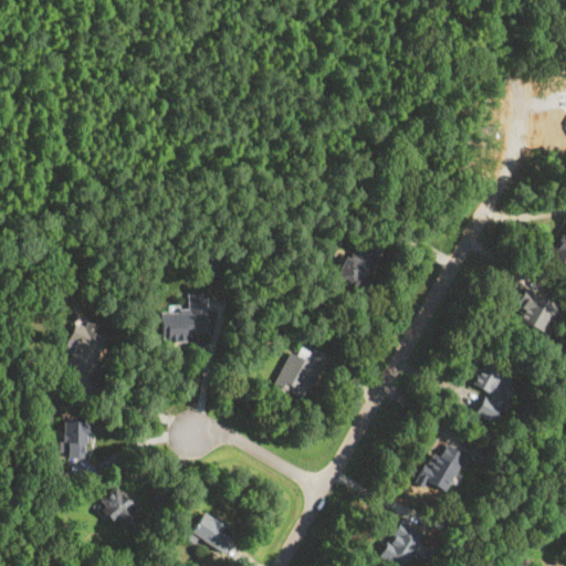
[(565,223),(562,221),(544,255),(565,268),(565,223)]
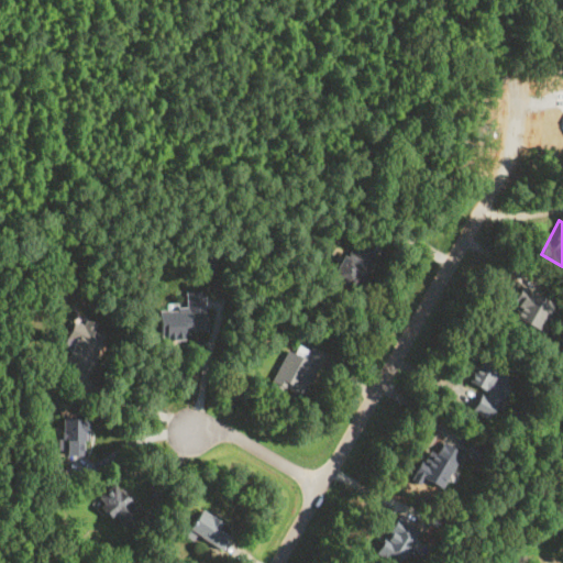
[(344,250),(333,276),(361,287),(375,254),(355,245),(352,253),(344,250)]
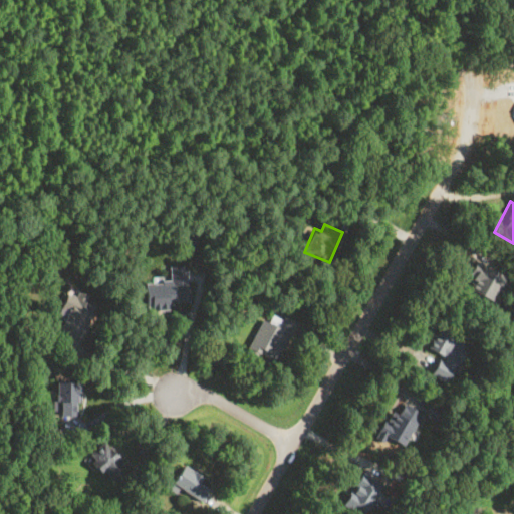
[(503,280),(478,263),(472,272),(478,275),(467,291),(488,304),(503,280)]
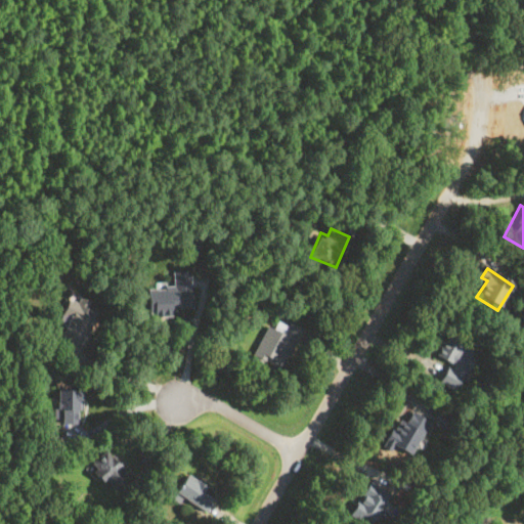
[(192,270),(173,270),(173,287),(146,287),(146,311),(191,312),(192,270)]
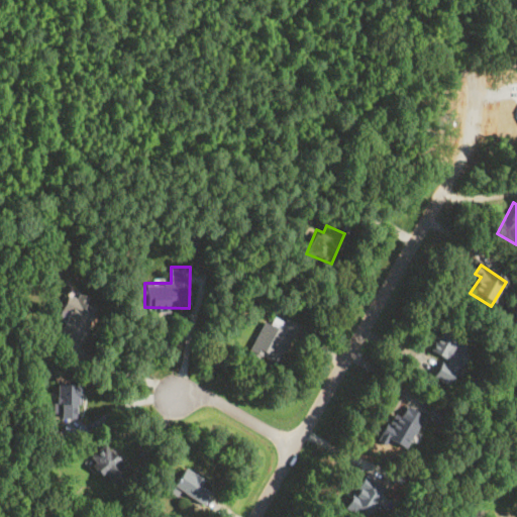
[(83,302),(85,299),(72,294),(57,328),(83,339),(97,308),(83,302)]
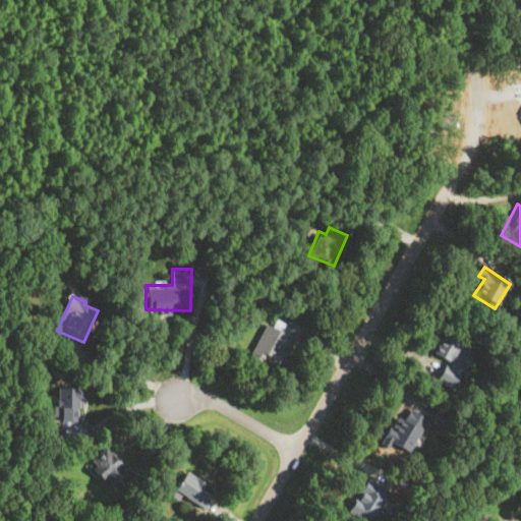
[(265,323),(250,354),(280,368),(299,328),(276,315),(272,326),(265,323)]
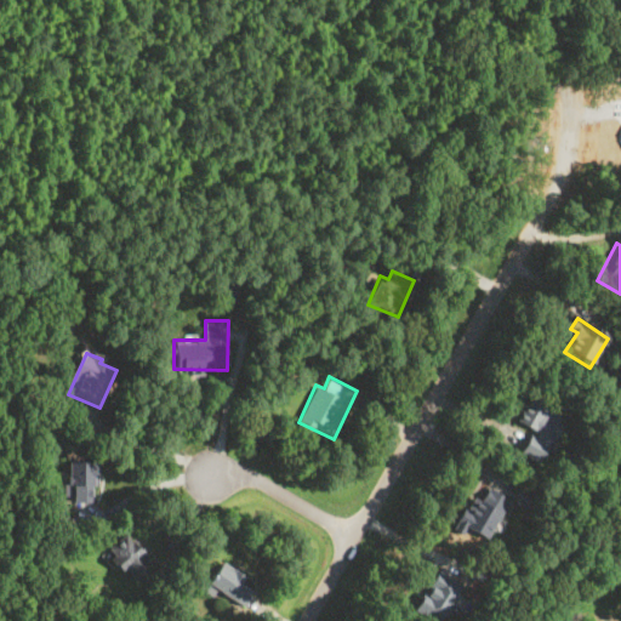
[(534,463),(560,417),(527,398),(512,422),(527,431),(513,453),(534,463)]
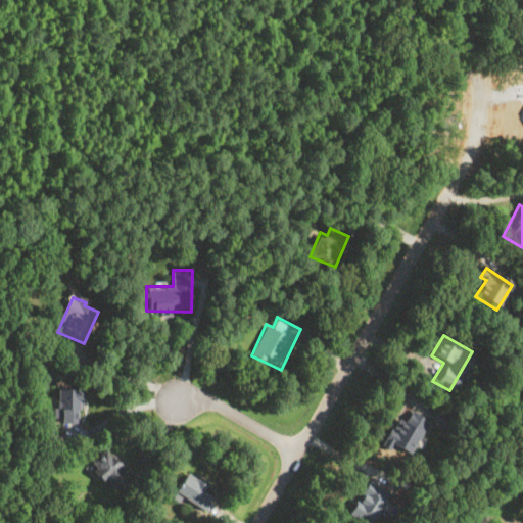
[(81,389),(58,389),(58,422),(81,422),(81,389)]
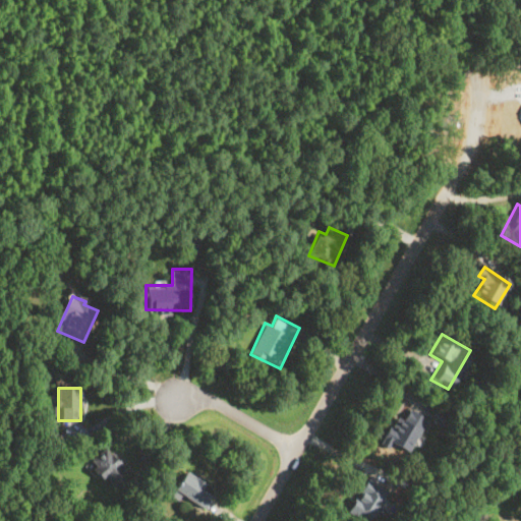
[(422,419),(404,408),(384,441),(402,453),(422,419)]
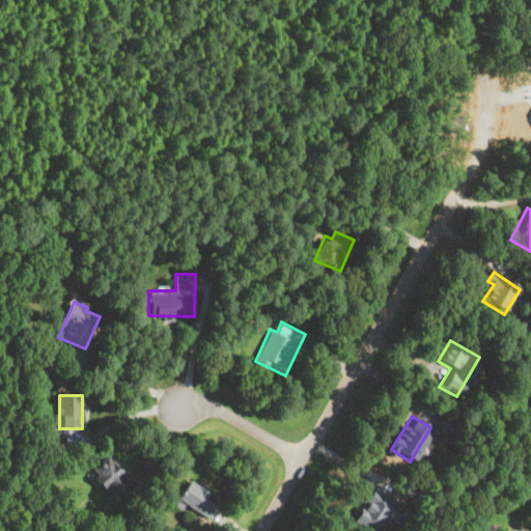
[(90,471),(114,499),(133,483),(108,455),(90,471)]
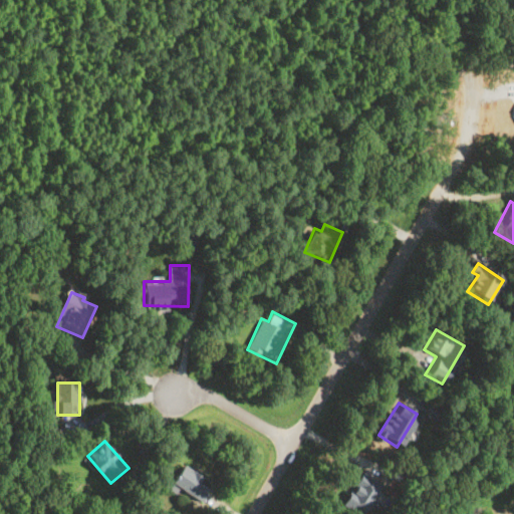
[(200,484),(204,478),(184,465),(173,482),(203,502),(210,491),(200,484)]
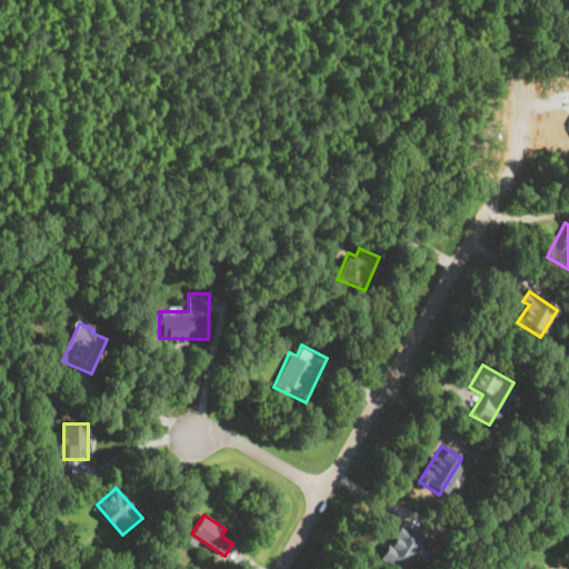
[(377,561),(396,568),(401,568),(417,535),(392,523),(377,561)]
